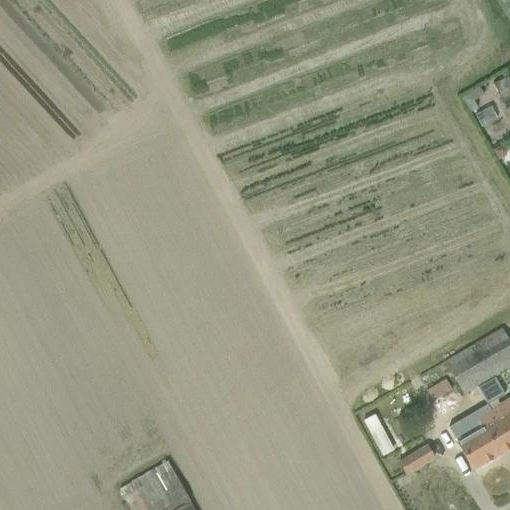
[(500,0),(509,15),(509,0),(500,0)]
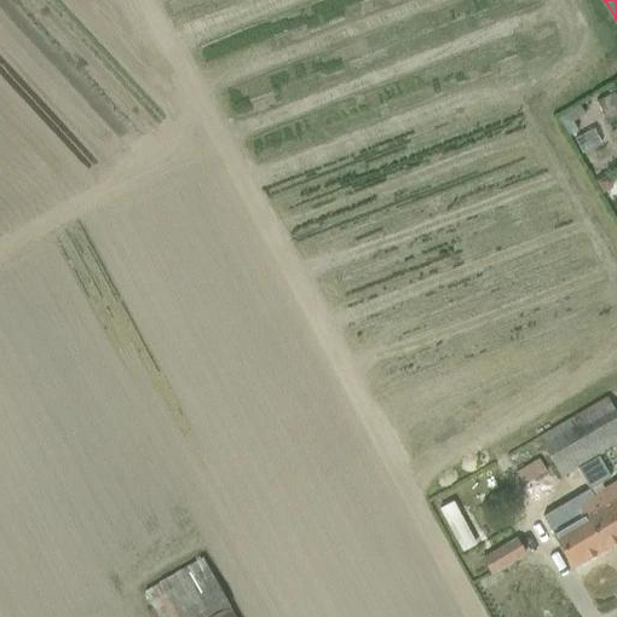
[(616,93),(615,91),(598,101),(609,120),(616,115),(616,93)]
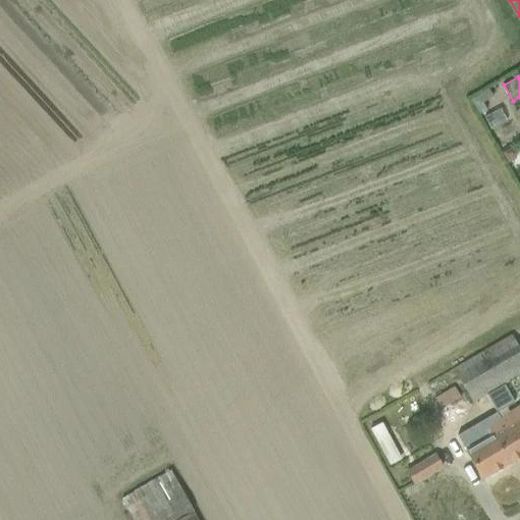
[(473,401),(487,394),(505,383),(519,373),(519,348),(512,334),(455,368),(473,401)]
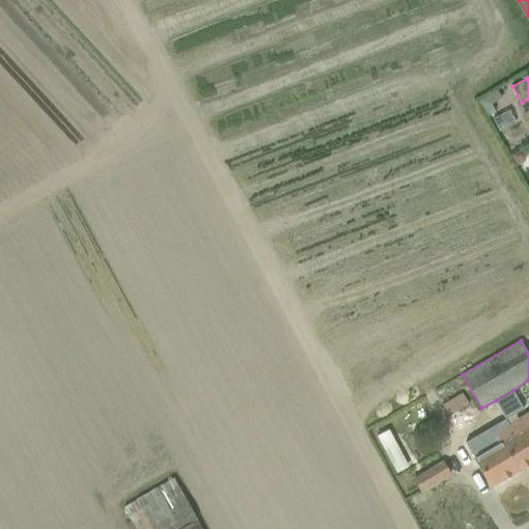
[(528,412),(519,419),(514,413),(524,408),(513,390),(496,400),(510,424),(496,433),(499,438),(488,445),(491,449),(475,457),(481,468),(492,486),(528,464),(528,412)]
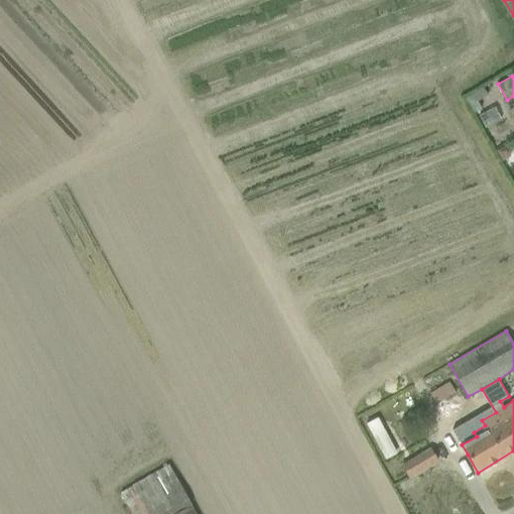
[(456,391),(450,380),(430,391),(436,402),(456,391)]
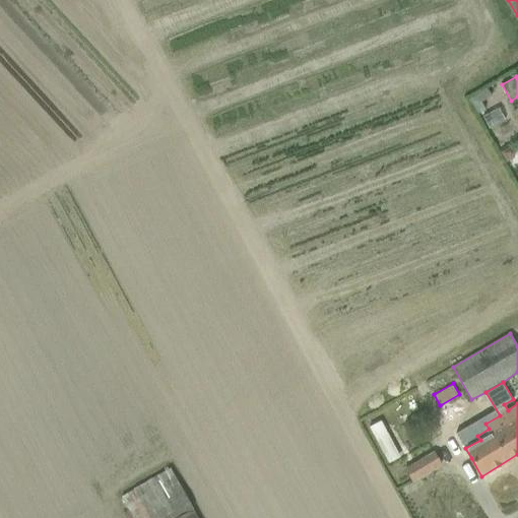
[(370,425),(389,460),(399,455),(380,419),(370,425)]
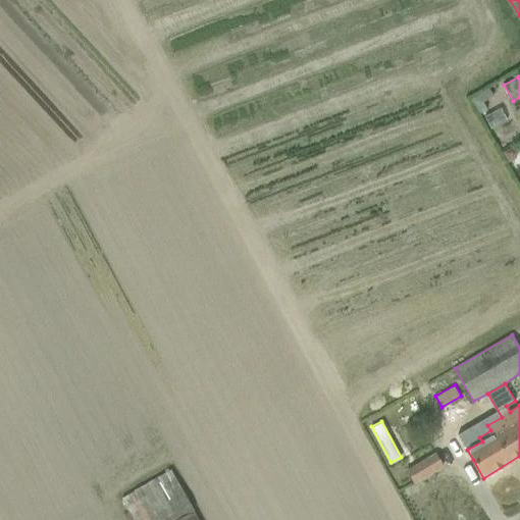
[(134,519),(199,519),(160,452),(111,478),(134,519)]
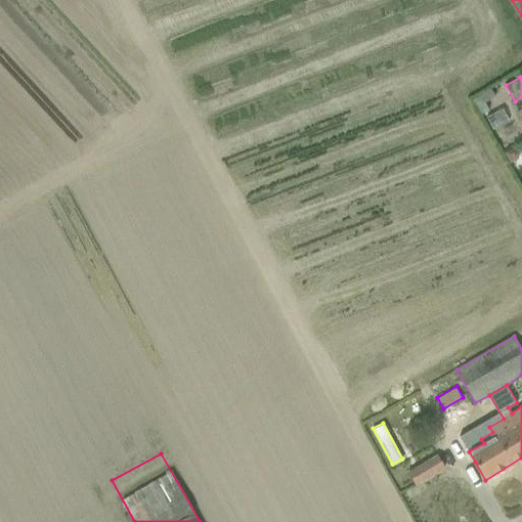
[(444,468),(437,454),(407,471),(415,484),(444,468)]
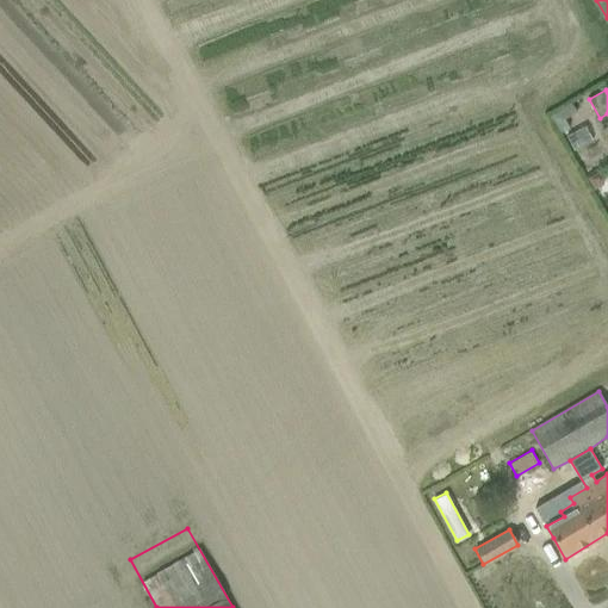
All buildings are outlined.
